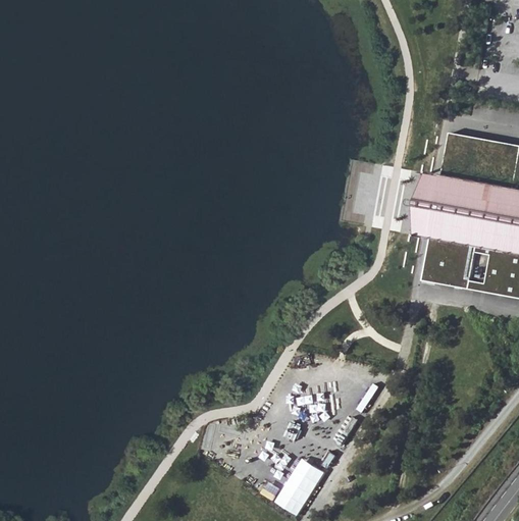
[(518,146),(449,133),(442,176),(429,236),(422,279),(518,297),(518,146)]
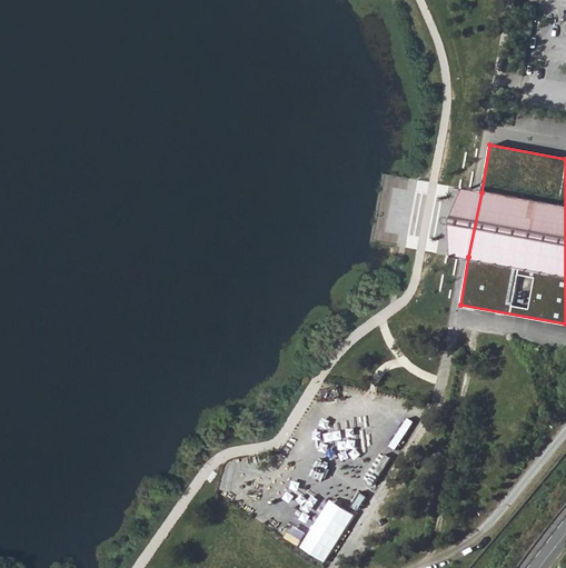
[(468,257),(482,192),(473,190),(465,189),(464,196),(454,247),(453,255),(460,256),(468,257)]
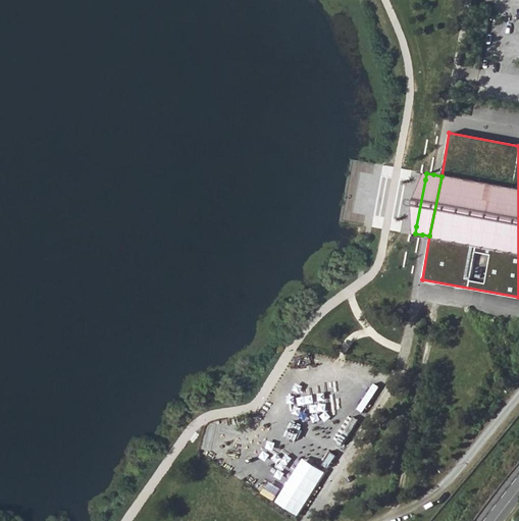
[(371,383),(356,409),(362,412),(376,386),(371,383)]
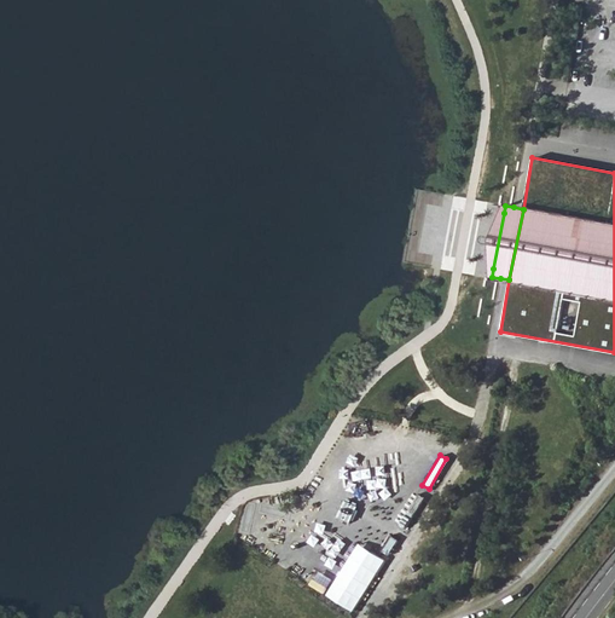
[(413,495),(396,525),(405,530),(422,500),(413,495)]
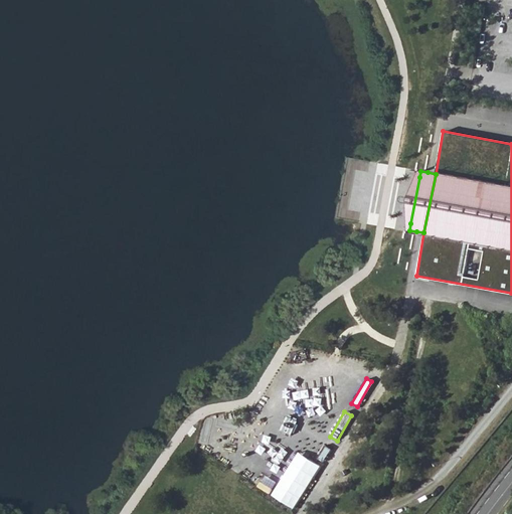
[(323,445),(316,458),(322,462),(330,449),(323,445)]
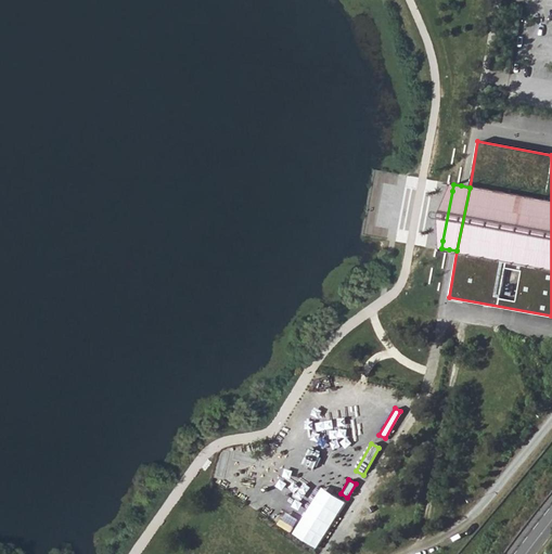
[(320,487),(291,533),(315,549),(344,502),(320,487)]
